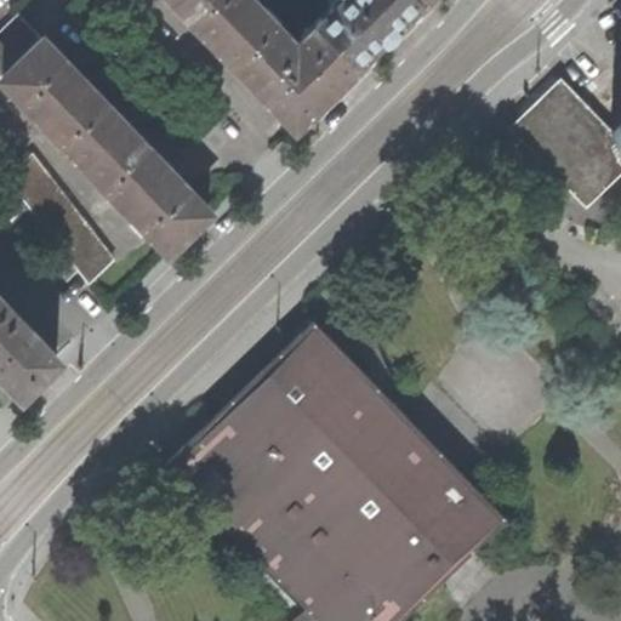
[(175,0),(214,40),(295,125),(328,93),(358,66),(318,24),(297,44),(254,0),(175,0)]
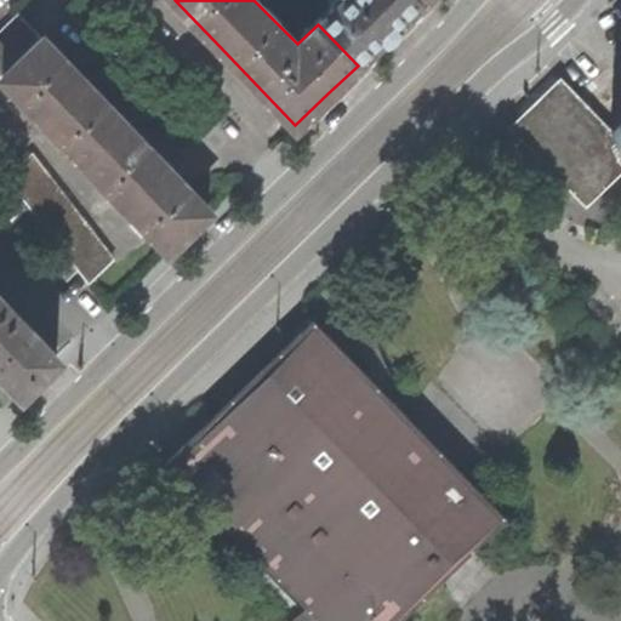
[(337,0),(315,22),(318,24),(358,66),(388,35),(423,1),(421,0),(337,0)]
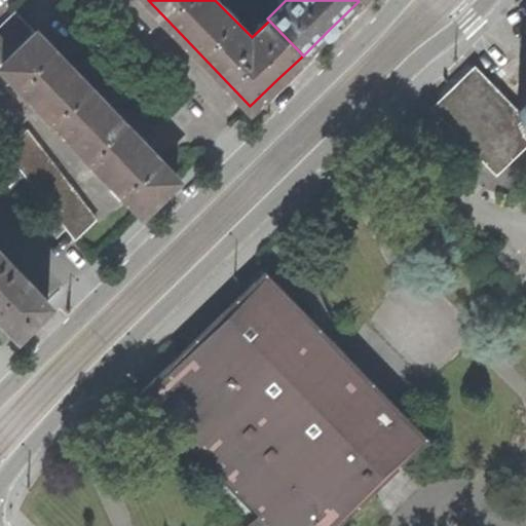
[(0,65),(1,64),(35,32),(15,10),(0,25),(0,65)]
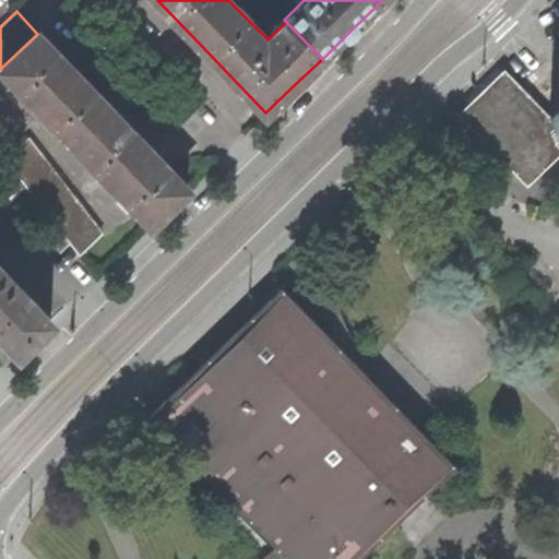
[(137,210),(151,224),(188,189),(152,152),(72,69),(37,34),(1,68),(137,210)]
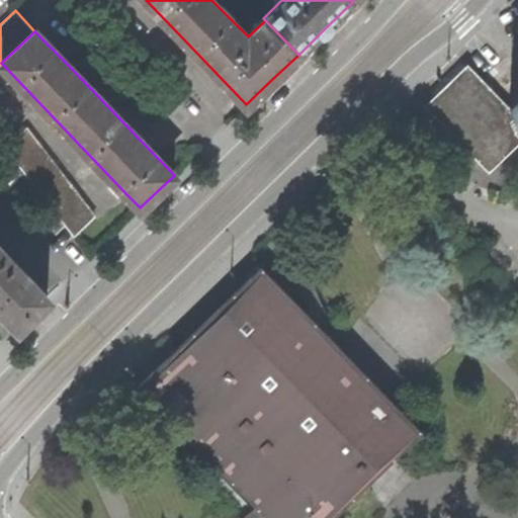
[(504,154),(517,140),(517,117),(510,109),(467,67),(452,81),(428,105),(483,162),(498,148),(504,154)]
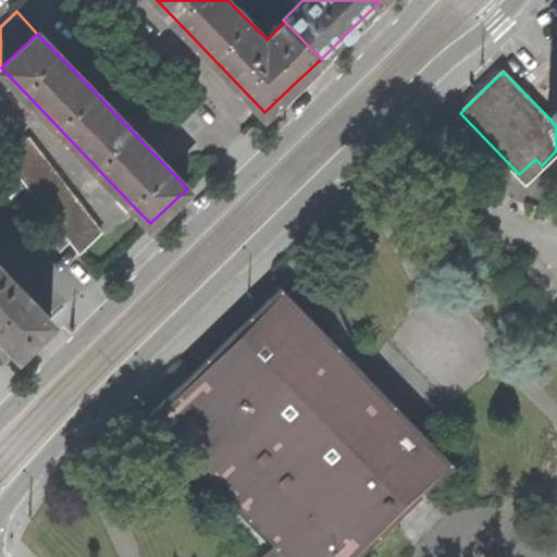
[(28,138),(4,157),(79,255),(101,233),(28,138)]
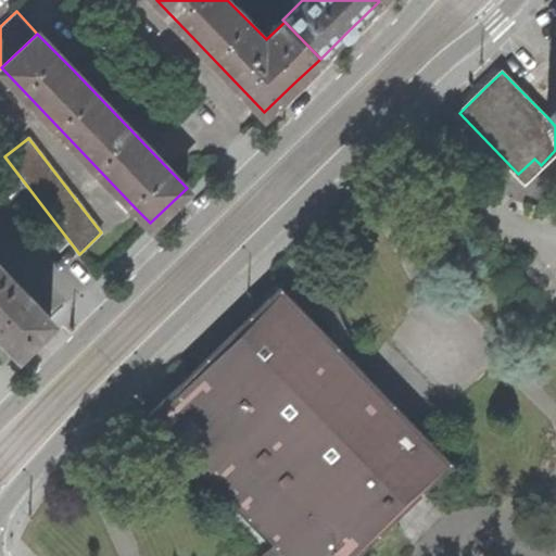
[(0,330),(19,351),(51,319),(0,265),(0,330)]
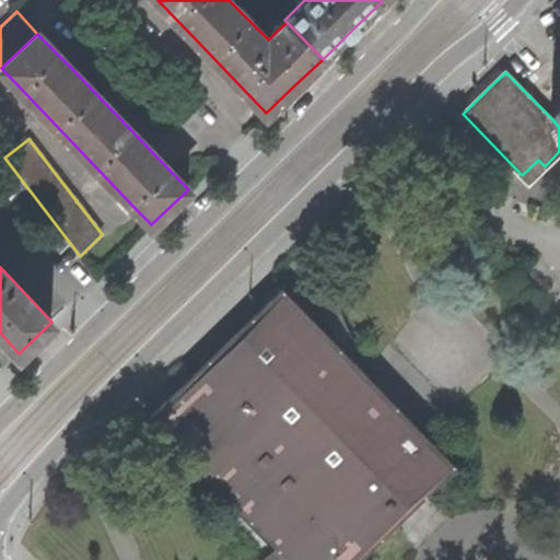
[(283,288),(151,415),(279,547),(288,557),(291,559),(358,559),(397,523),(412,509),(427,494),(455,467),(428,438),(368,375),(283,288)]
